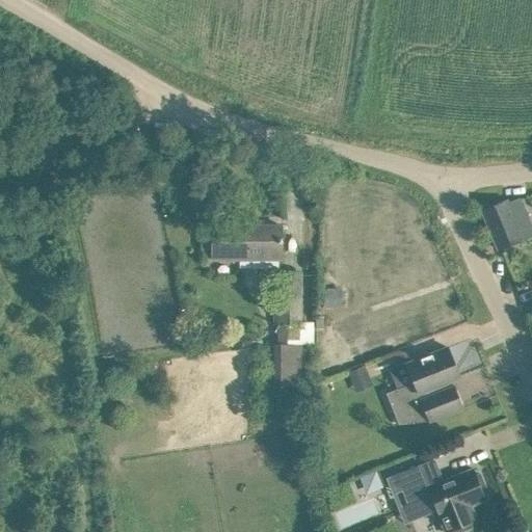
[(531,234),(531,230),(520,200),(508,204),(507,201),(482,211),(498,249),(523,239),(531,234)]
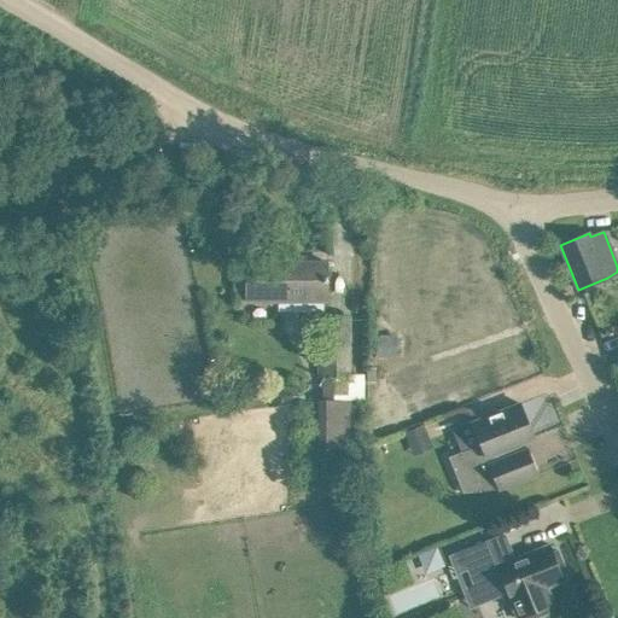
[(327,301),(327,262),(291,263),(291,258),(246,258),(248,302),(327,301)]
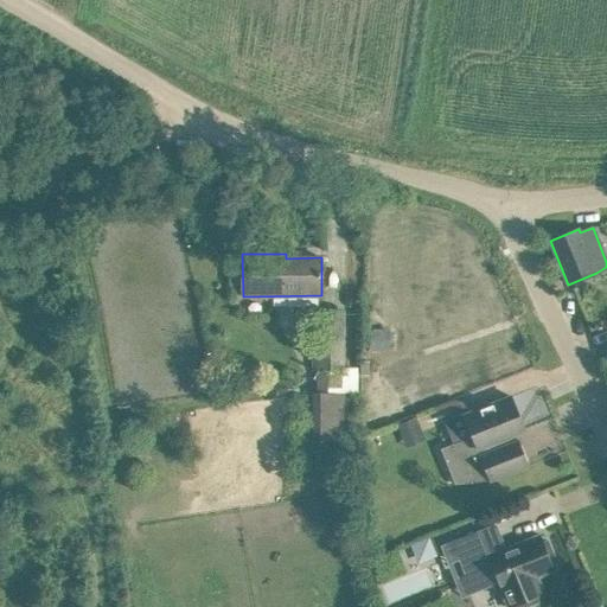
[(315,311),(319,443),(349,442),(345,311),(315,311)]
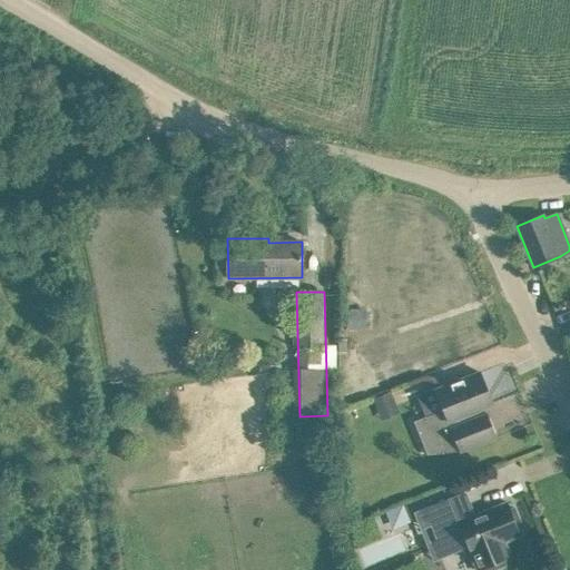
[(349,313),(349,332),(366,332),(367,313),(349,313)]
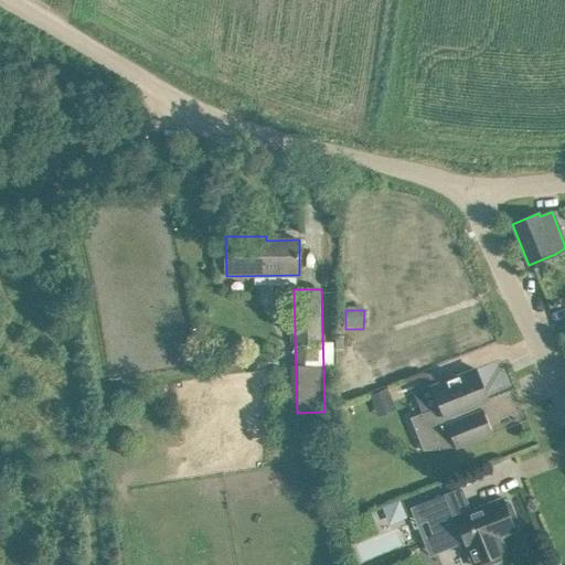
[(488,401),(475,369),(432,386),(439,406),(425,412),(429,424),(479,404),(488,401)]
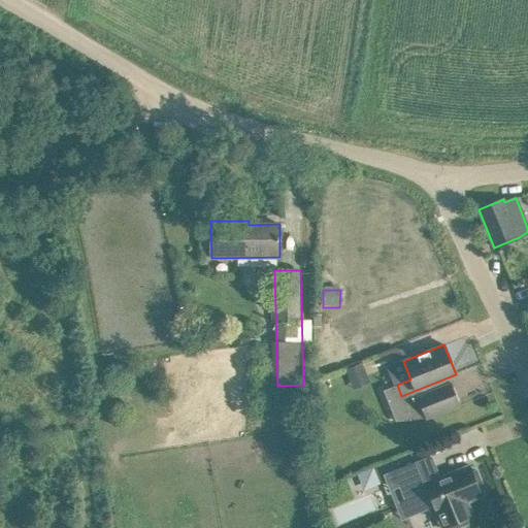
[(363,366),(347,372),(351,384),(367,377),(363,366)]
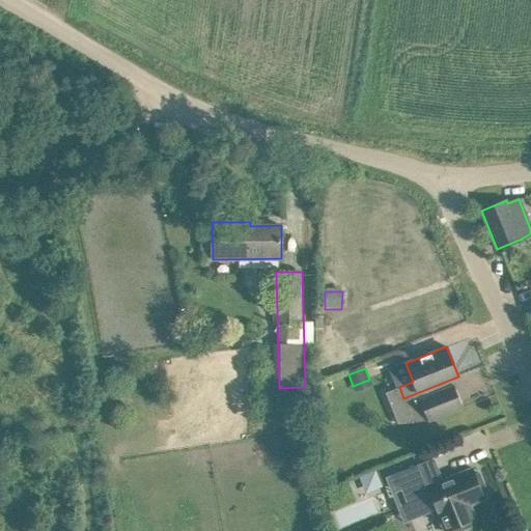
[(462,408),(450,380),(403,398),(399,387),(385,393),(397,424),(428,420),(428,421),(462,408)]
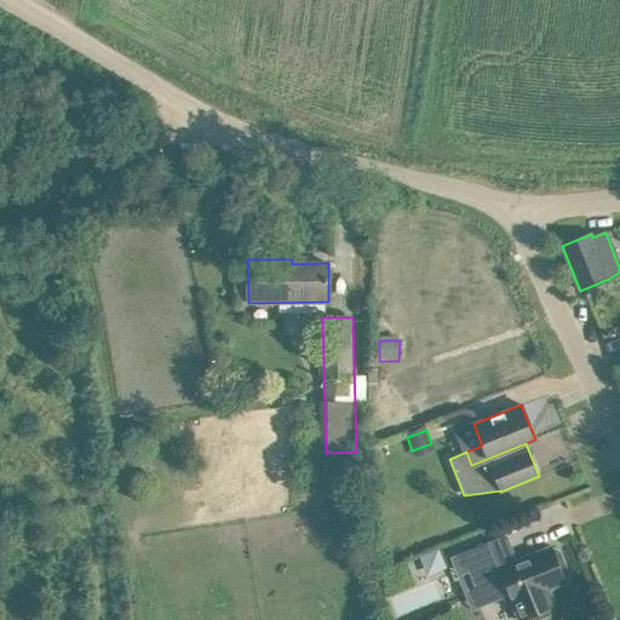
[(516,561),(506,537),(464,554),(480,592),(504,583),(518,619),(523,619),(527,619),(535,619),(550,615),(547,610),(556,607),(549,590),(567,583),(563,575),(568,573),(560,552),(555,554),(552,546),(516,561)]
